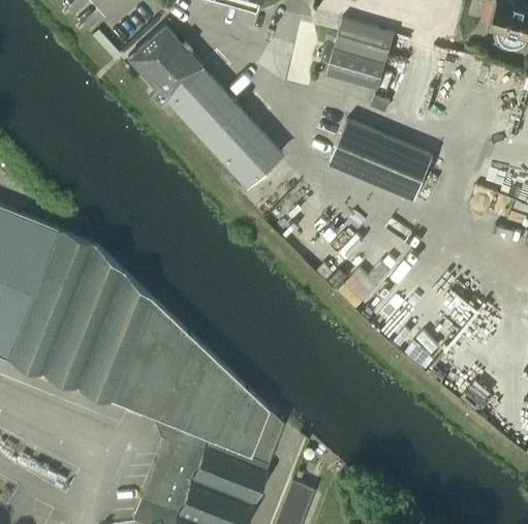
[(213,0),(213,2),(256,14),(259,0),(213,0)]
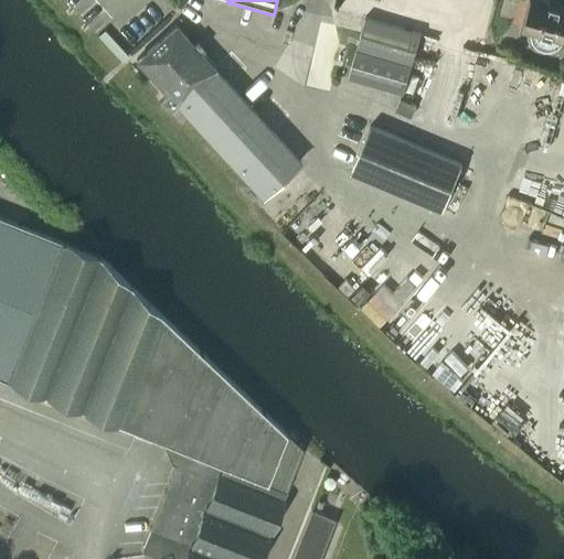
[(531,0),(523,30),(532,33),(532,34),(531,38),(531,39),(532,42),(532,43),(533,45),(533,46),(534,47),(536,50),(539,52),(540,53),(542,54),(545,55),(546,55),(550,55),(551,55),(554,54),(557,53),(559,52),(561,50),(563,47),(563,46),(563,9),(532,0),(531,0)]
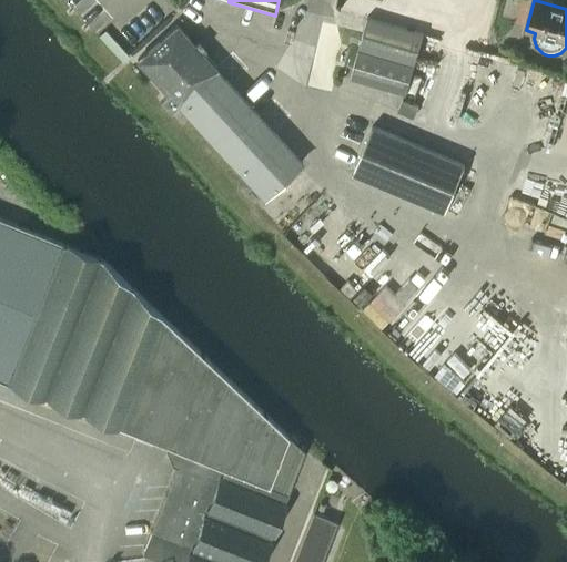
[(353,82),(406,99),(425,38),(372,21),(353,82)]
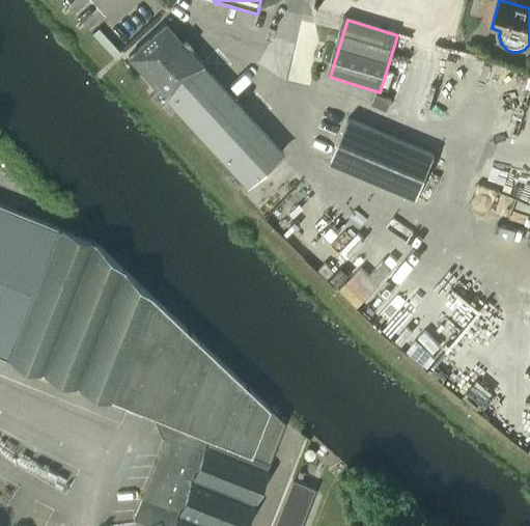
[(150,101),(161,111),(168,104),(247,190),(283,156),(165,27),(129,61),(159,93),(150,101)]
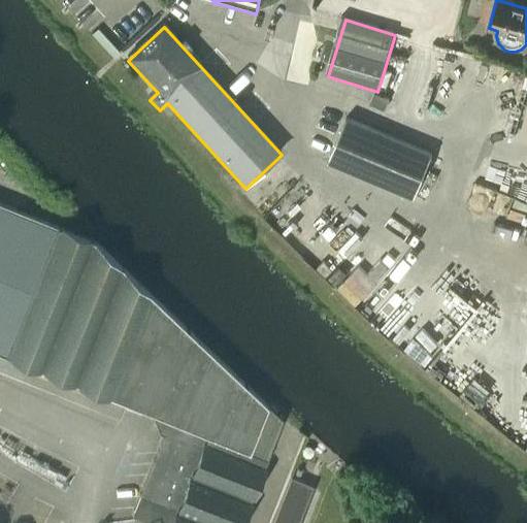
[(329,164),(415,200),(432,158),(347,122),(329,164)]
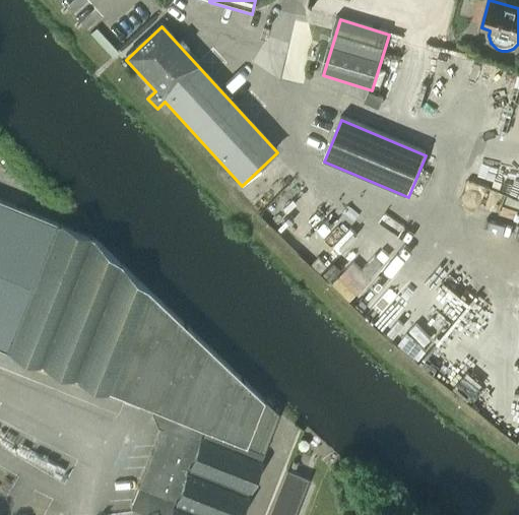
[(93,241),(57,227),(0,203),(0,351),(7,355),(7,353),(153,412),(152,416),(158,431),(161,432),(130,512),(135,514),(240,514),(264,455),(278,416),(279,416),(93,241)]
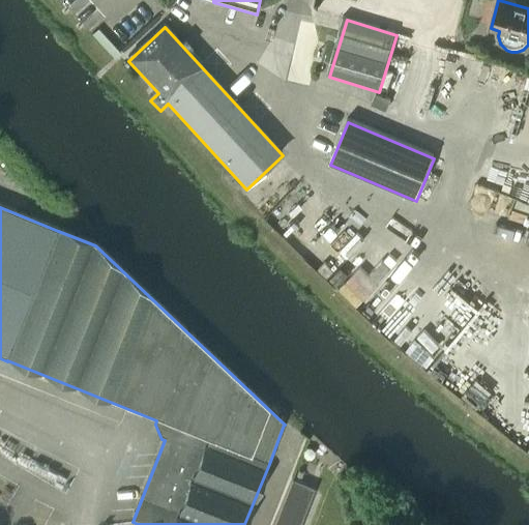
[(292,483),(273,524),(300,524),(315,492),(292,483)]
